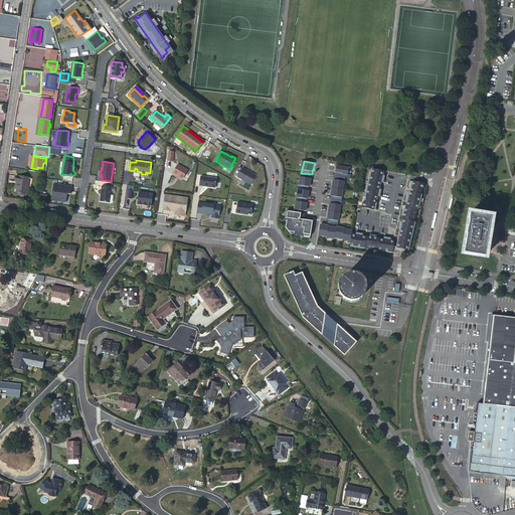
[(183,177),(188,168),(179,163),(173,172),(177,174),(178,173),(183,177)]
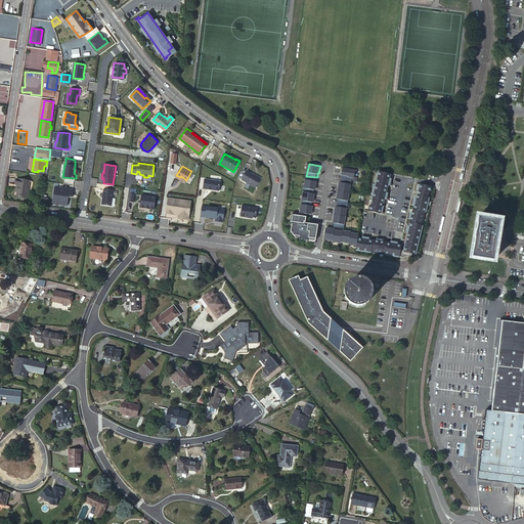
[(343,175),(343,179),(353,181),(354,177),(356,177),(357,171),(344,168),(343,175)]
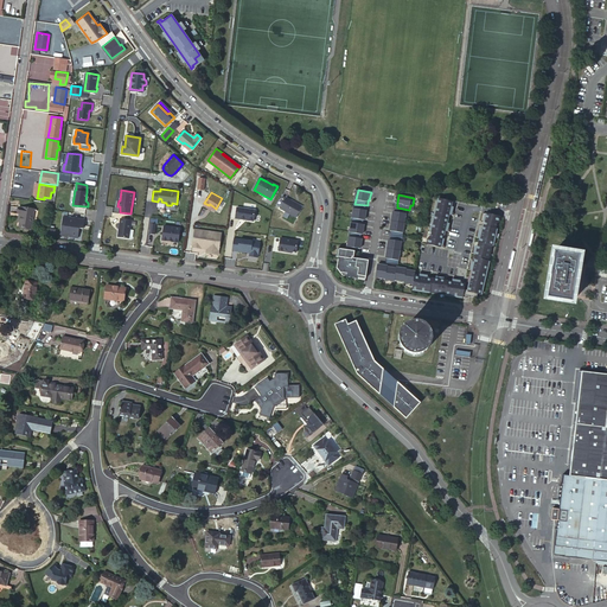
[(280,209),(296,218),(302,208),(287,198),(280,209)]
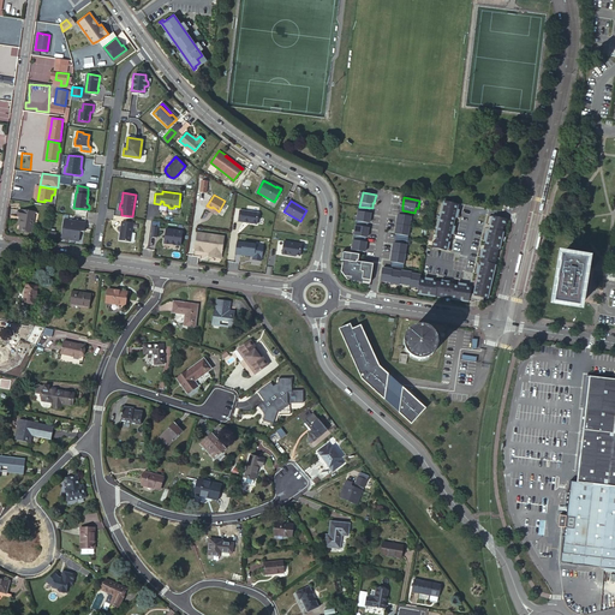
[(460,206),(446,202),(439,236),(440,236),(437,243),(436,243),(435,248),(448,251),(451,243),(452,238),(452,239),(453,234),(452,234),(454,227),(455,227),(455,226),(458,218),(457,218),(458,210),(459,210),(460,206)]
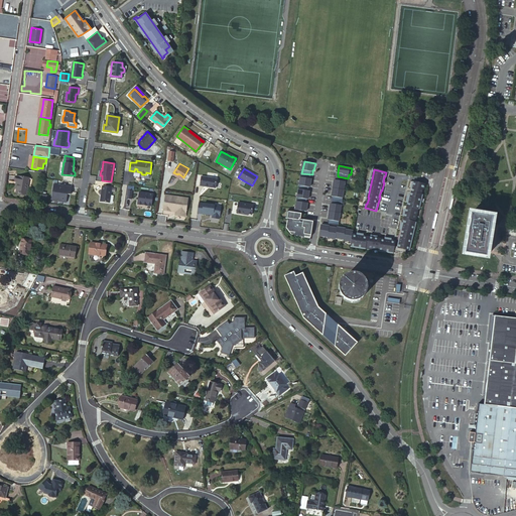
[(312,174),(301,173),(300,177),(301,177),(300,185),(311,187),(312,179),(311,179),(312,174)]
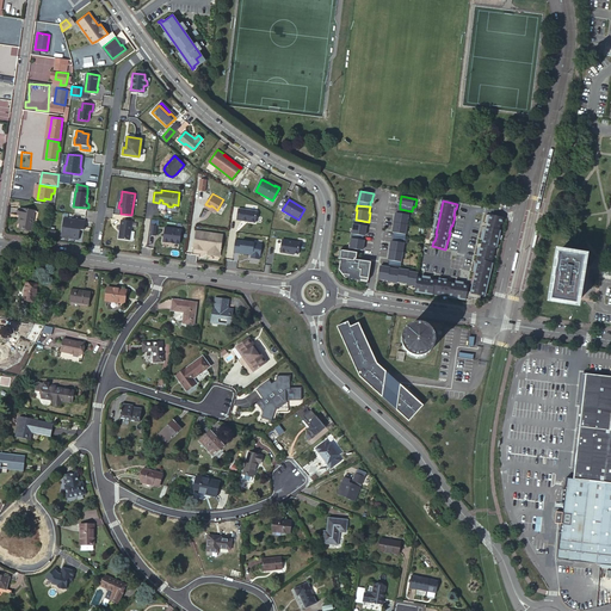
[(19,208),(18,215),(20,215),(19,227),(31,229),(34,210),(19,208)]
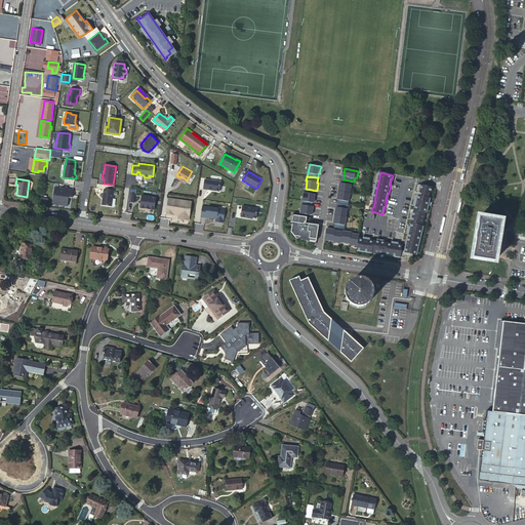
[(204,188),(219,190),(221,180),(205,178),(204,188)]
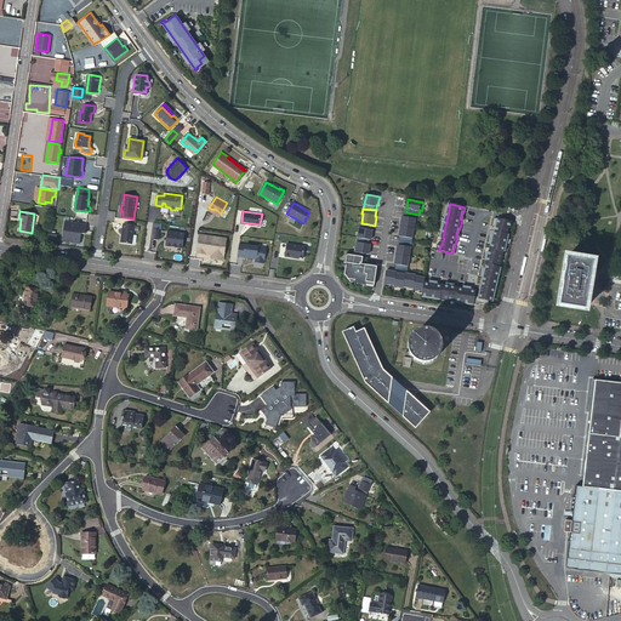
[(403,221),(403,227),(415,228),(416,229),(417,220),(419,220),(419,215),(406,212),(405,217),(404,217),(403,221)]
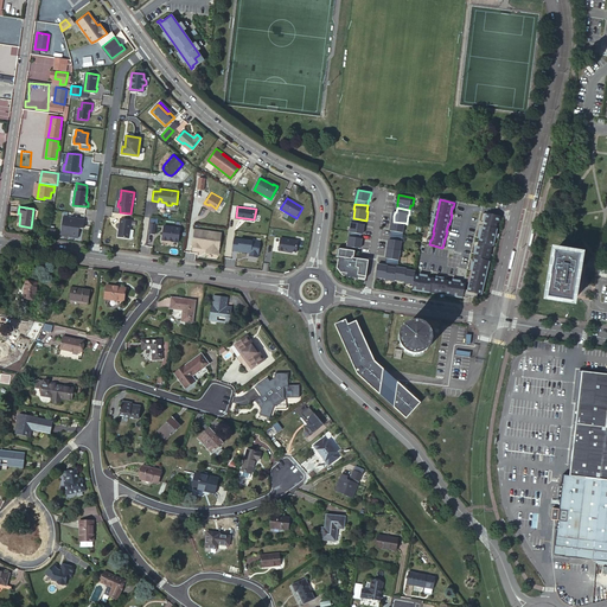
[(84,219),(63,216),(61,235),(77,237),(78,228),(80,224),(83,224),(84,219)]
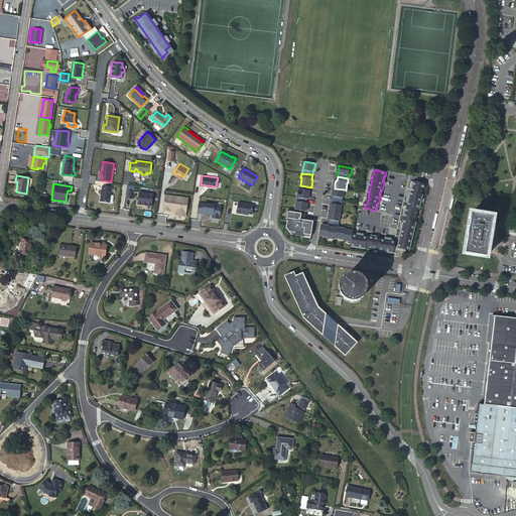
[(401,243),(400,246),(397,246),(397,242),(394,241),(393,241),(393,242),(387,241),(387,240),(379,239),(379,240),(372,239),(373,238),(372,238),(365,237),(364,237),(358,236),(354,235),(353,242),(352,247),(367,249),(381,251),(381,252),(396,254),(396,251),(396,249),(401,251),(407,252),(408,249),(412,249),(418,222),(421,209),(425,196),(423,196),(424,189),(426,190),(427,185),(416,183),(414,189),(414,192),(413,192),(412,197),(413,197),(412,203),(411,203),(409,210),(410,210),(408,216),(407,216),(406,223),(406,224),(407,224),(405,230),(404,230),(402,237),(403,237),(402,243),(401,243)]
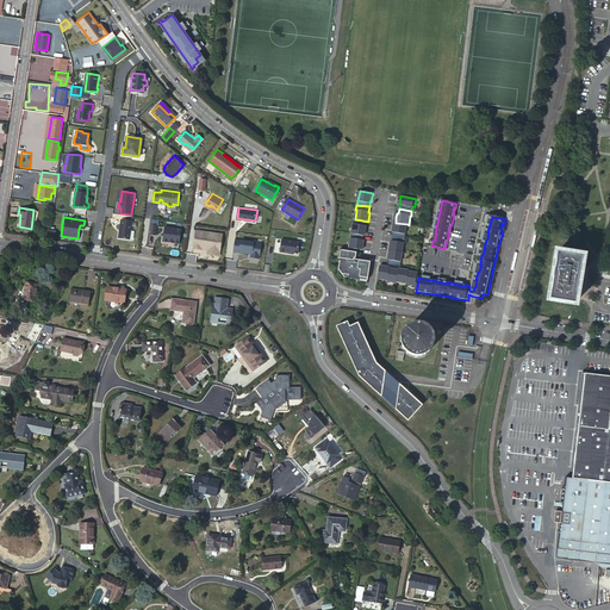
[(130,238),(132,221),(122,219),(118,237),(130,238)]
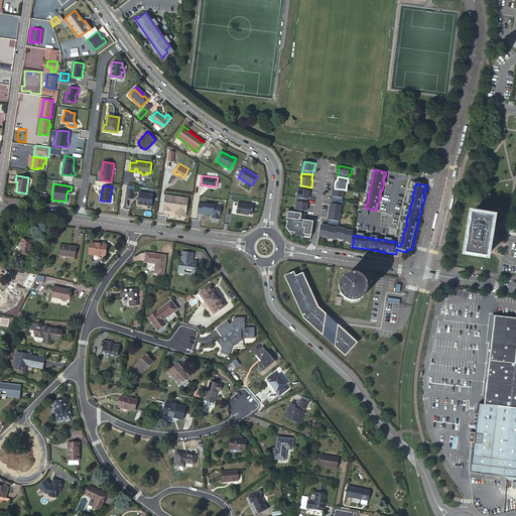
[(299,189),(298,198),(308,199),(309,200),(310,191),(309,190),(310,186),(300,185),(299,185),(298,189),(299,189)]
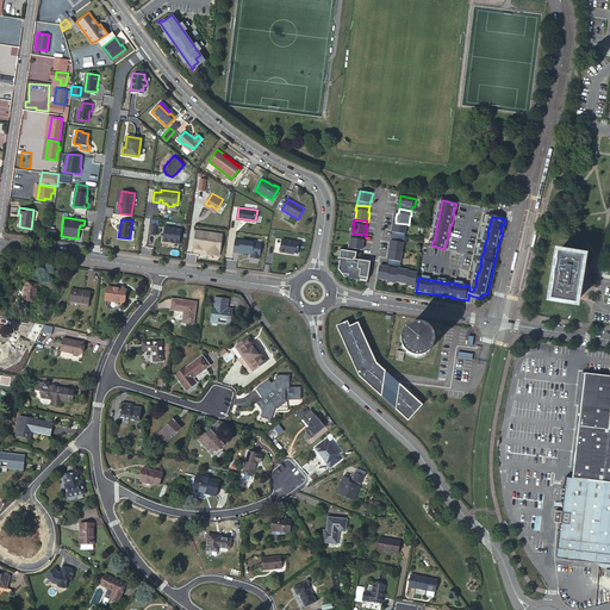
[(408,224),(396,223),(394,228),(393,231),(394,232),(394,237),(406,238),(408,238),(408,235),(408,234),(409,225),(408,224)]
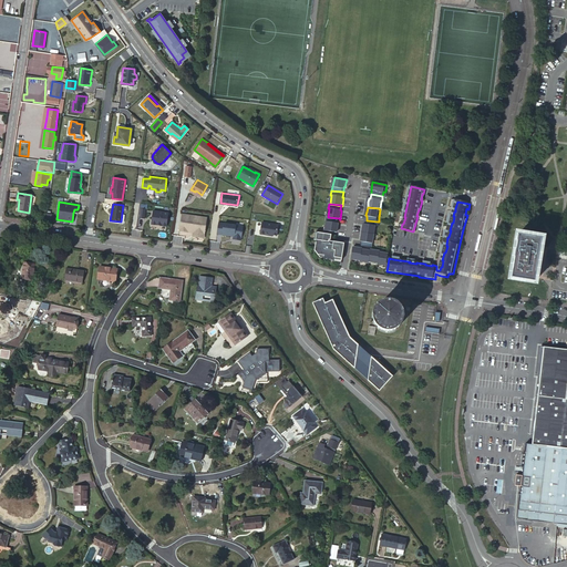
[(168,213),(154,210),(152,223),(166,225),(168,213)]
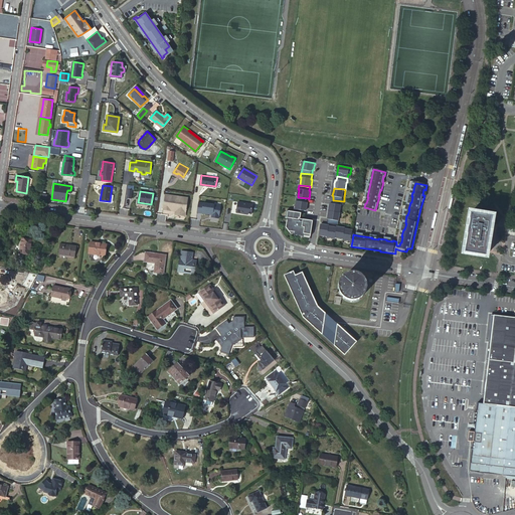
[(189,197),(165,193),(163,208),(176,210),(179,211),(179,214),(186,215),(189,197)]
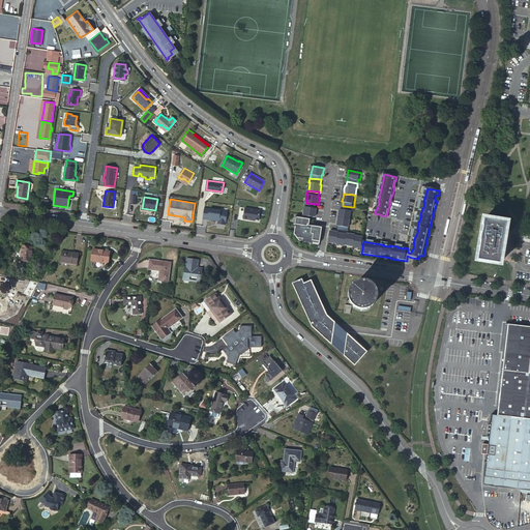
[(306,203),(305,203),(304,207),(305,207),(304,215),(316,217),(317,209),(316,209),(317,204),(306,203)]
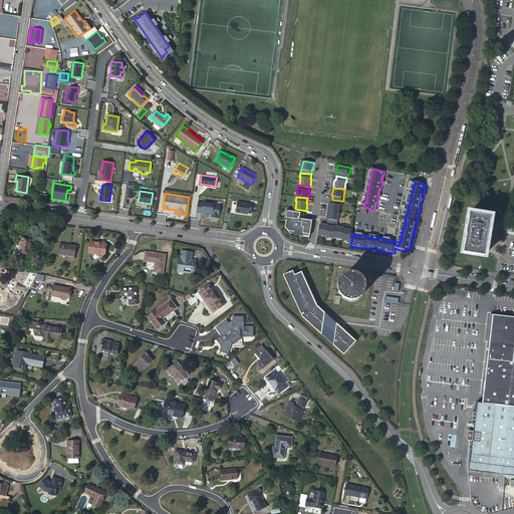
[(329,211),(340,213),(341,205),(342,205),(343,201),(342,201),(332,200),(331,204),(330,204),(330,207),(329,211)]
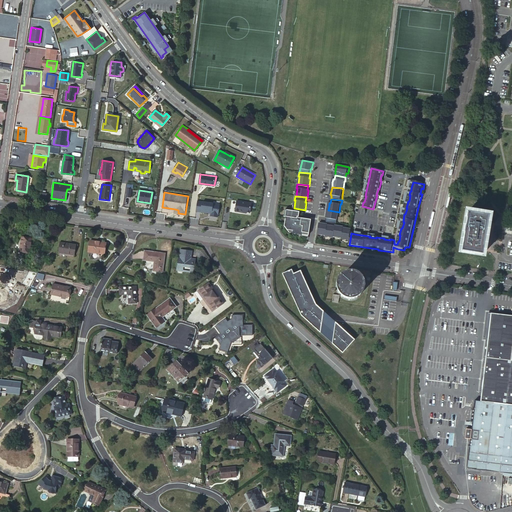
[(213,202),(198,200),(196,210),(210,212),(210,211),(212,211),(212,212),(211,215),(218,216),(219,205),(213,204),(213,202)]
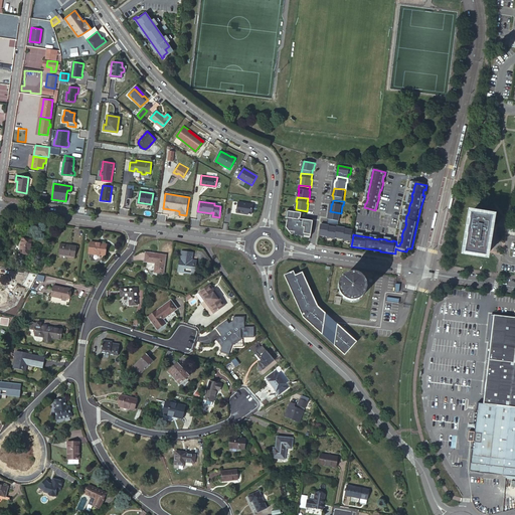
[(253,203),(238,201),(237,211),(245,212),(252,212),(253,203)]
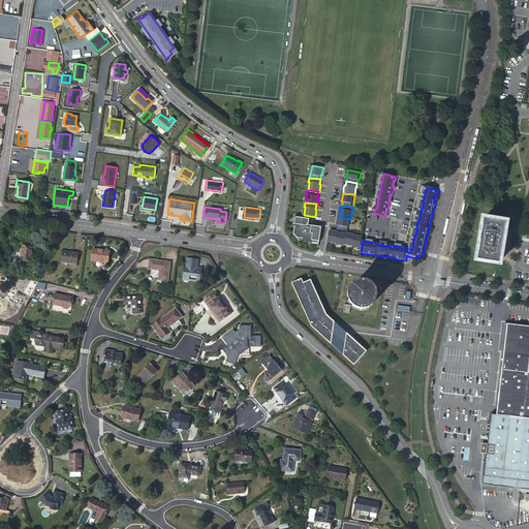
[(297,223),(294,234),(298,238),(304,239),(303,241),(303,242),(312,243),(312,244),(319,245),(322,226),(315,225),(314,226),(308,225),(308,224),(309,224),(310,219),(297,217),(297,223)]
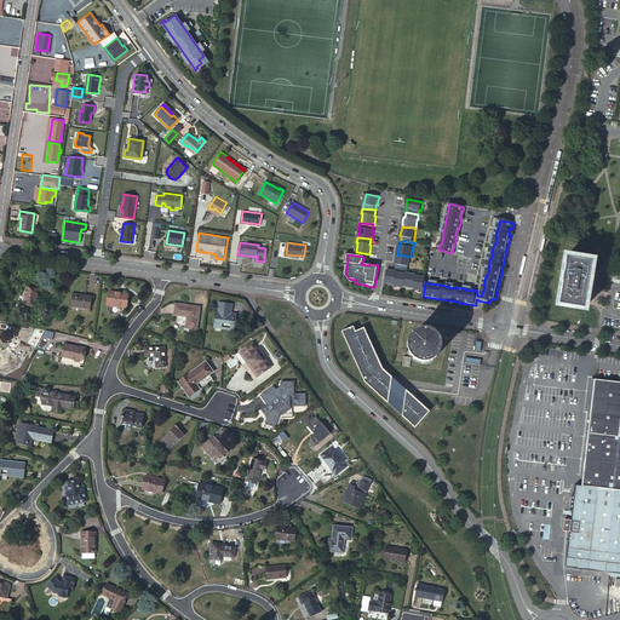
[(411,257),(397,254),(396,259),(396,264),(397,264),(396,269),(408,271),(409,267),(411,257)]
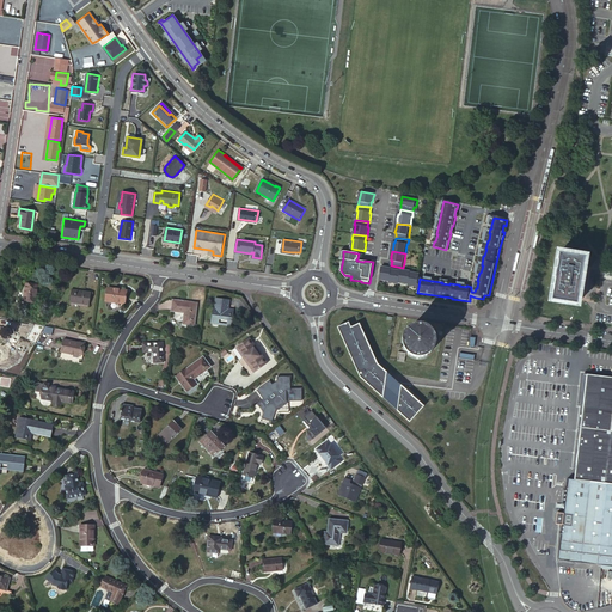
[(585,258),(560,255),(552,301),(577,305),(585,258)]
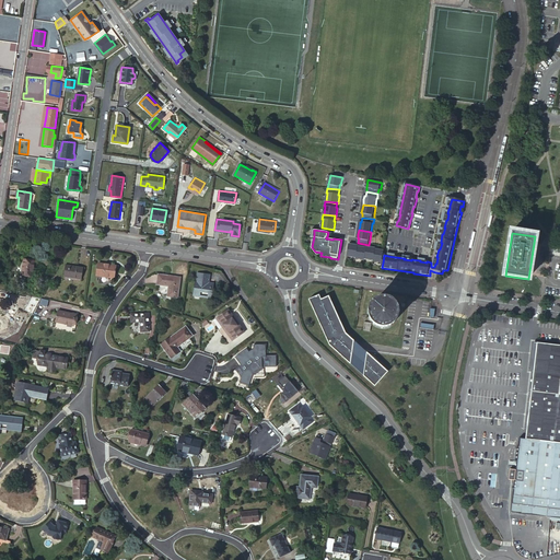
[(357,257),(358,247),(358,246),(349,244),(348,256),(357,257)]
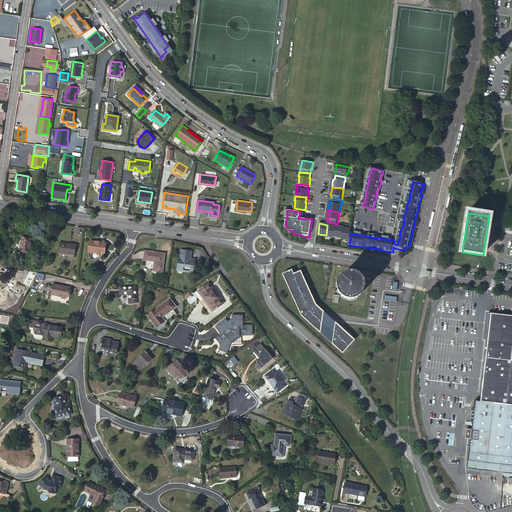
[(334,236),(335,227),(327,226),(326,235),(326,236),(334,237),(334,236)]
